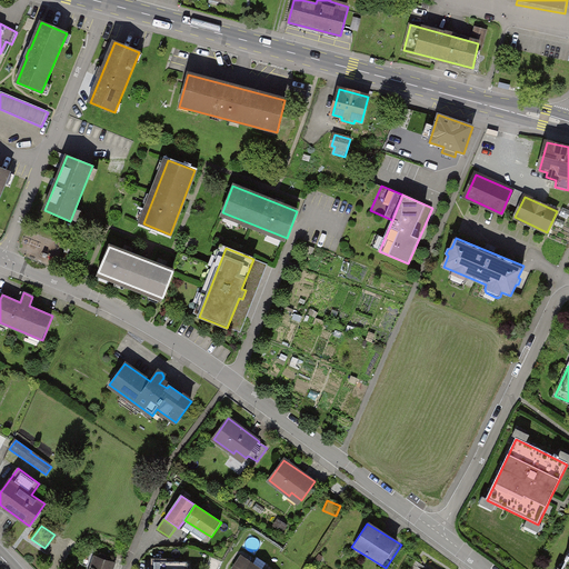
[(112,568),(115,563),(95,557),(90,568),(112,568)]
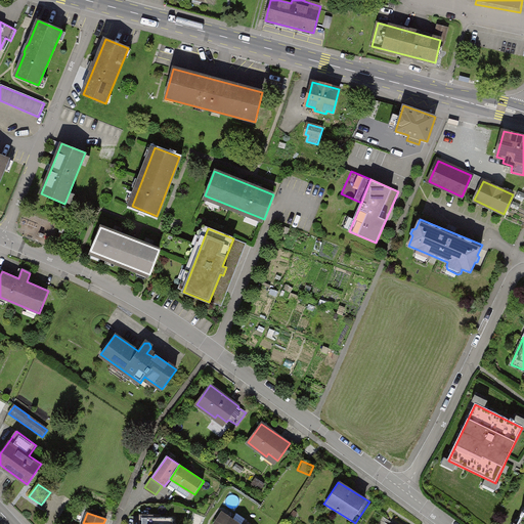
[(138,514),(137,523),(172,523),(173,518),(154,517),(154,515),(138,514)]
